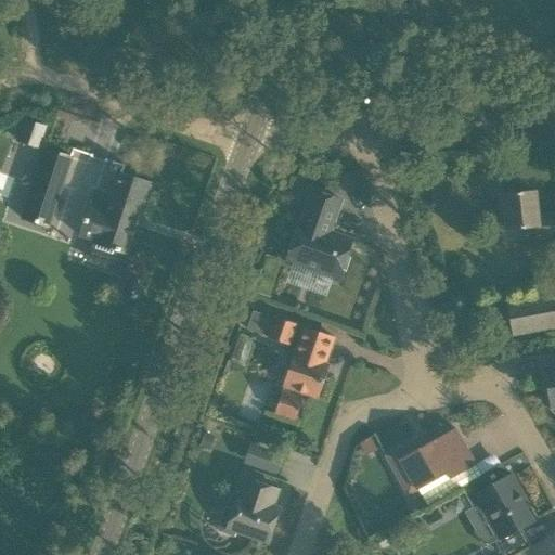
[(24,118),(16,141),(39,150),(47,126),(24,118)]
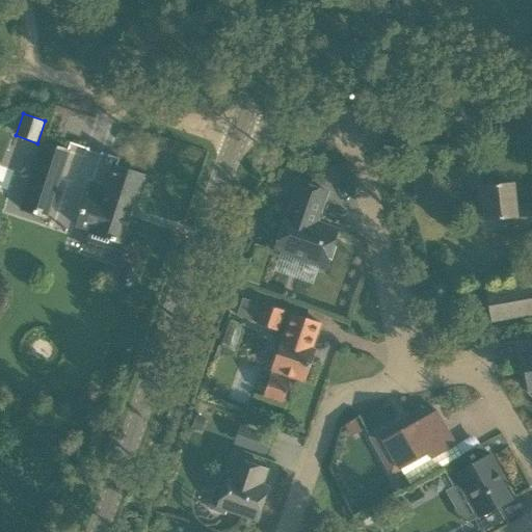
[(49,218),(68,151),(42,141),(22,210),(49,218)]
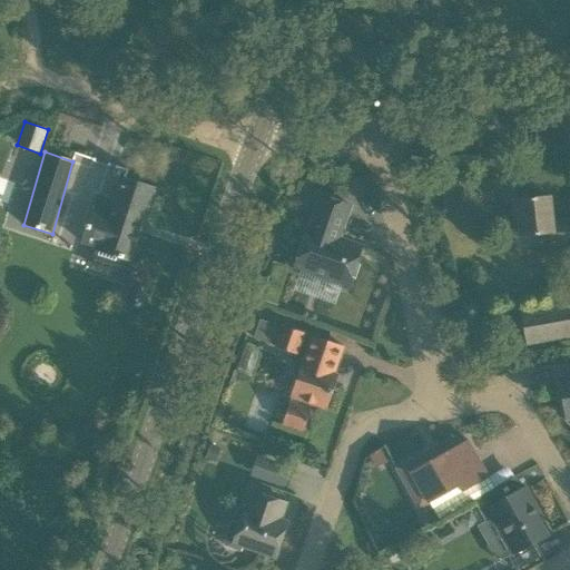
[(155,188),(125,178),(120,177),(111,206),(96,200),(81,245),(72,242),(68,257),(92,264),(96,252),(131,261),(155,188)]
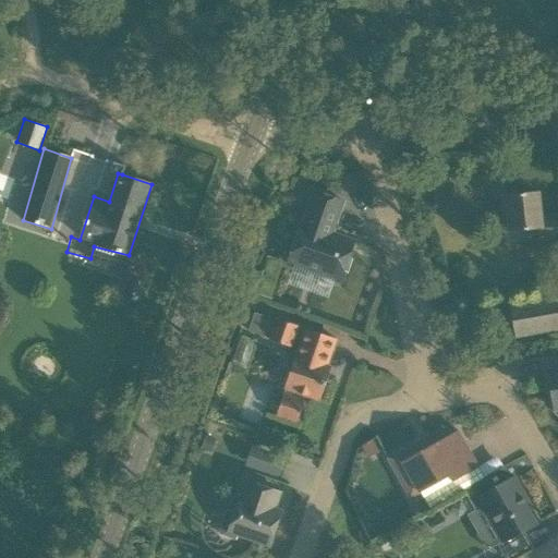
[(288,264),(340,281),(354,241),(326,231),(329,225),(334,226),(342,202),(314,192),(303,223),(302,223),(288,264)]
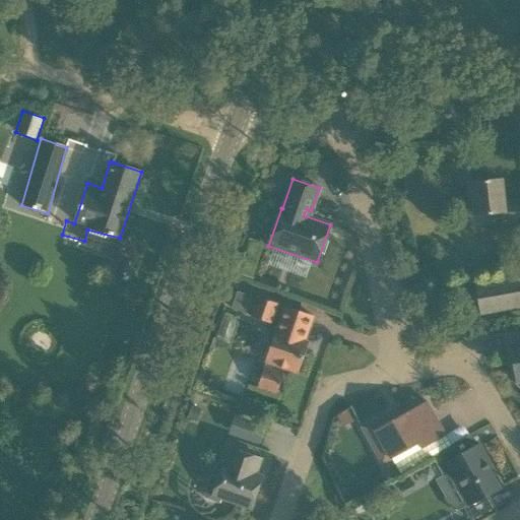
[(519,200),(504,203),(501,180),(471,183),(474,215),(502,212),(503,222),(519,220),(519,200)]
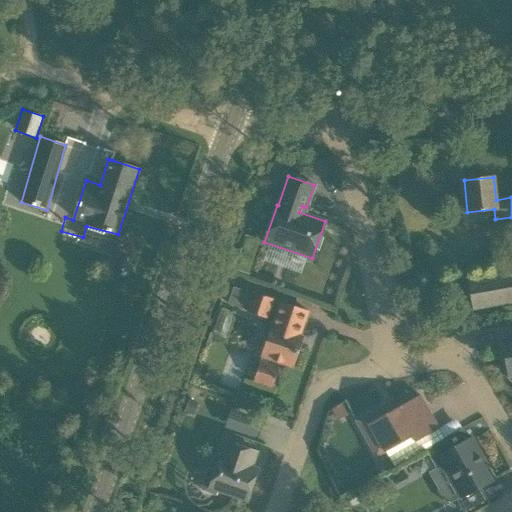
[(132,258),(119,254),(114,272),(120,274),(118,282),(123,284),(132,258)]
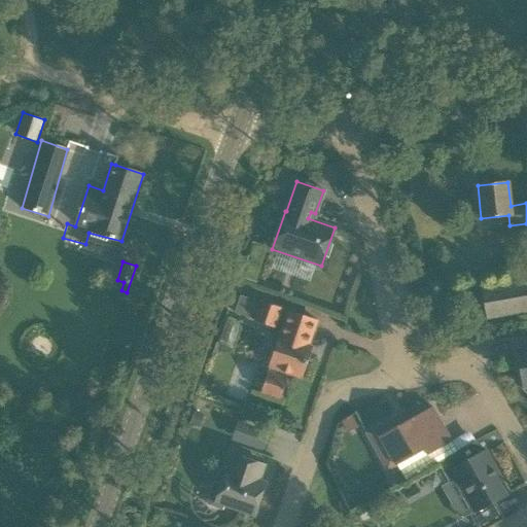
[(526,280),(482,288),(488,323),(526,315),(526,280)]
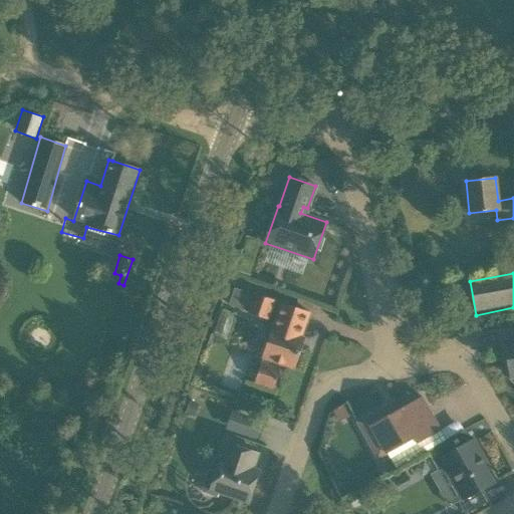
[(309,312),(281,302),(281,303),(273,301),(274,300),(255,294),(254,295),(234,288),(228,305),(249,312),(248,313),(266,319),(264,326),(272,328),(262,357),(264,358),(262,363),(261,363),(254,382),(273,389),(280,369),(278,369),(280,363),(294,368),(301,349),(297,348),(300,339),(303,341),(304,338),(300,337),(309,312)]
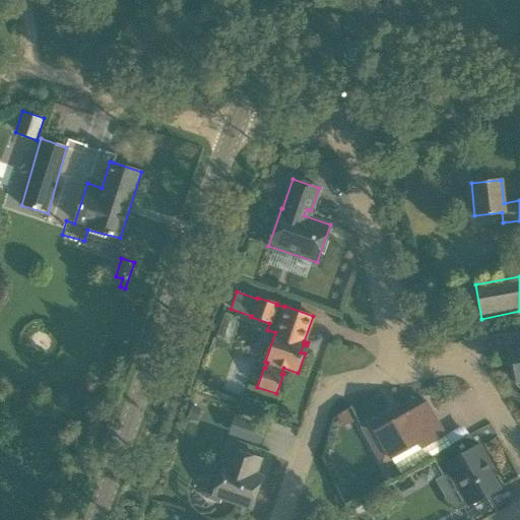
[(519,342),(510,344),(516,383),(518,383),(519,386),(519,342)]
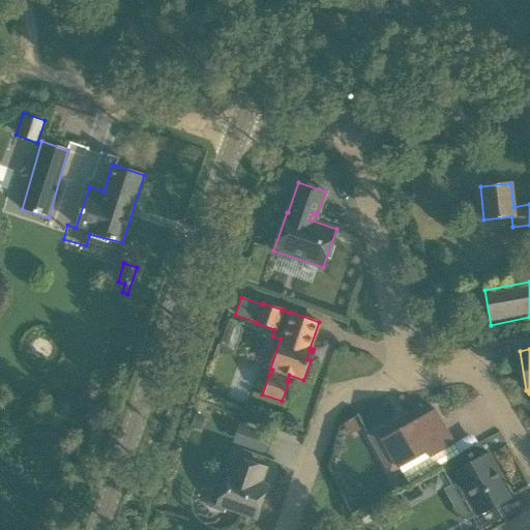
[(396,421),(391,421),(367,435),(383,463),(392,459),(398,468),(427,451),(430,458),(453,443),(434,409),(425,414),(423,415),(417,418),(402,427),(400,423),(396,421)]
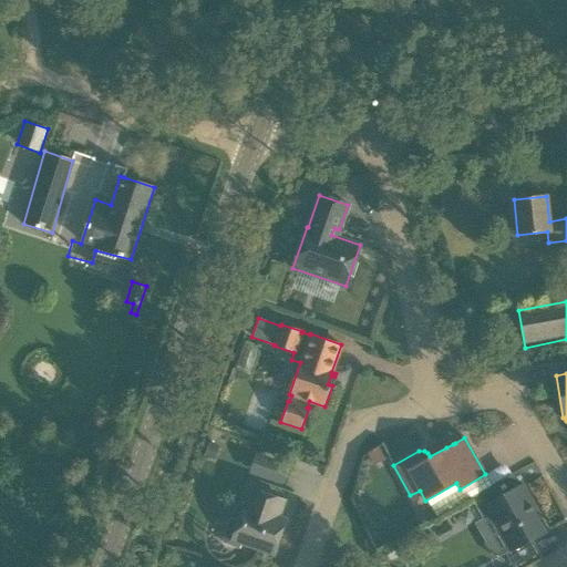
[(490,514),(511,550),(505,554),(512,566),(514,566),(539,553),(533,539),(544,533),(527,503),(531,501),(522,484),(514,488),(507,477),(471,498),(482,518),(490,514)]
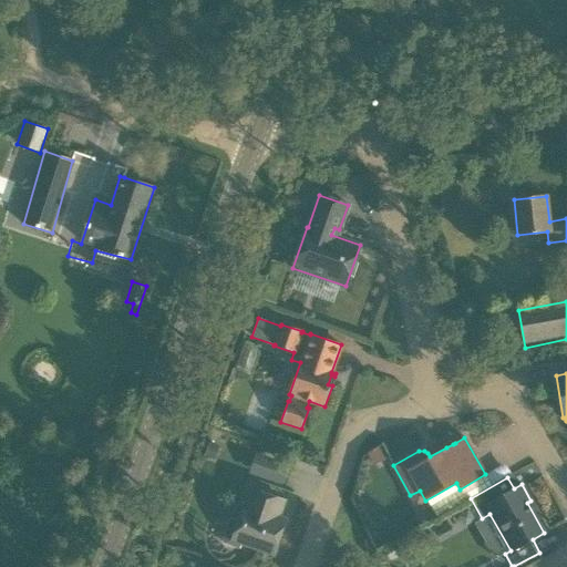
[(286,518),(280,517),(285,501),(250,488),(245,505),(244,504),(238,521),(230,518),(223,539),(224,543),(239,548),(240,544),(274,555),(286,518)]
